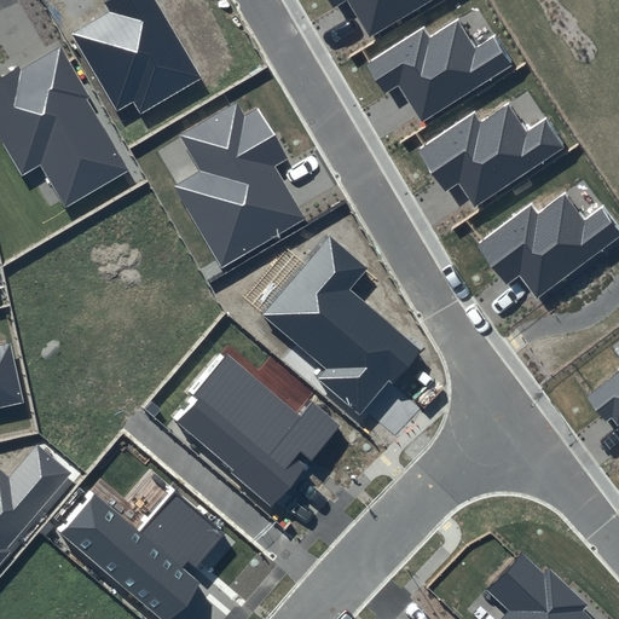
[(155,0),(108,0),(104,3),(110,12),(73,35),(117,113),(133,102),(140,115),(201,79),(155,0)]
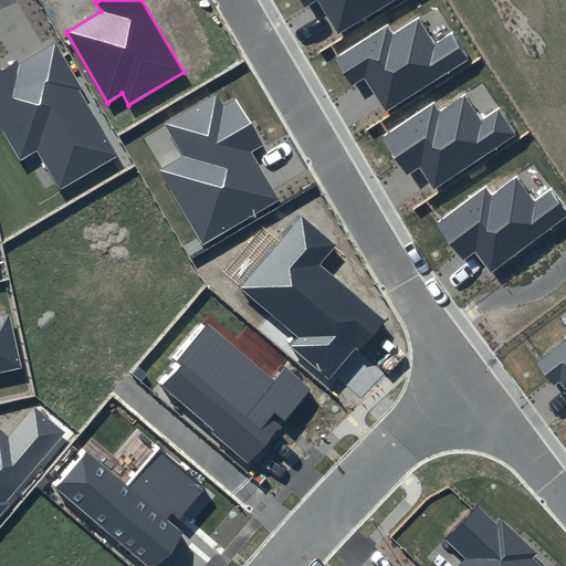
[(301,0),(313,19),(325,11),(338,34),(397,0),(301,0)]
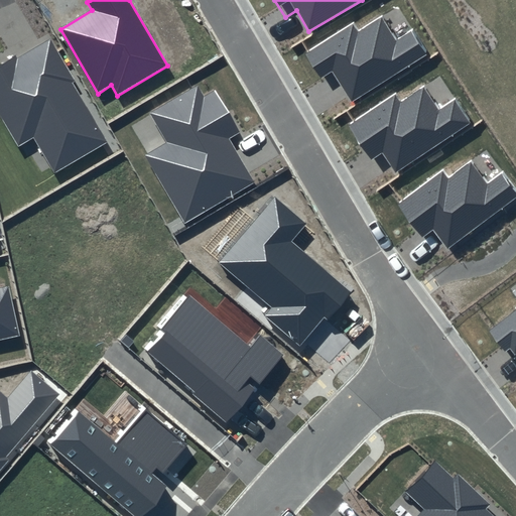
[(355,21),(306,51),(330,87),(340,80),(353,101),(431,50),(415,26),(399,37),(384,14),(361,29),(355,21)]
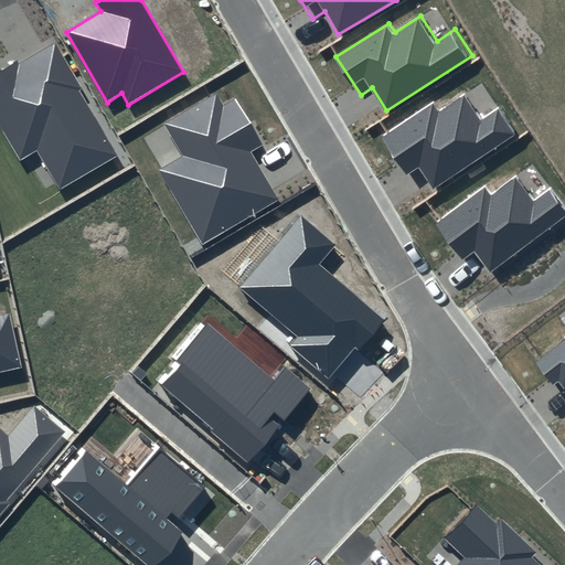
[(54,42),(0,73),(0,126),(20,161),(35,151),(59,191),(119,155),(54,42)]
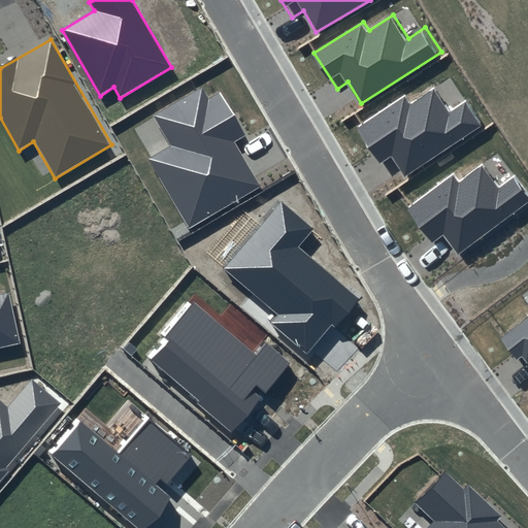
[(169,145),(147,159),(189,229),(261,187),(234,142),(245,136),(219,92),(208,99),(201,87),(154,116),(169,145)]
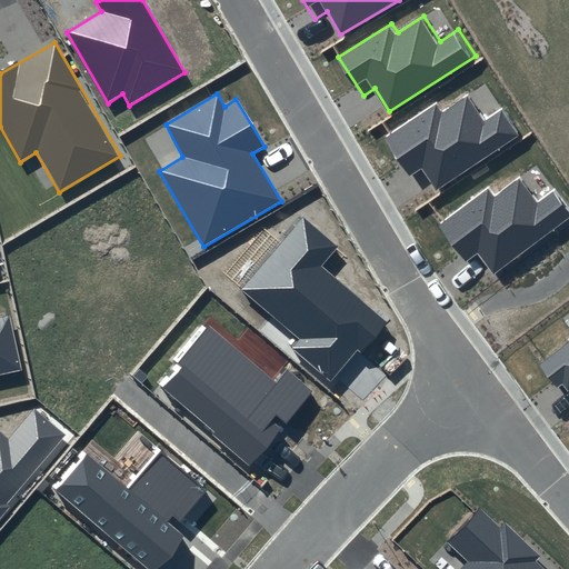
[(437,103),(383,138),(409,177),(420,168),(435,191),(521,137),(503,110),(486,121),(469,97),(443,113),(437,103)]
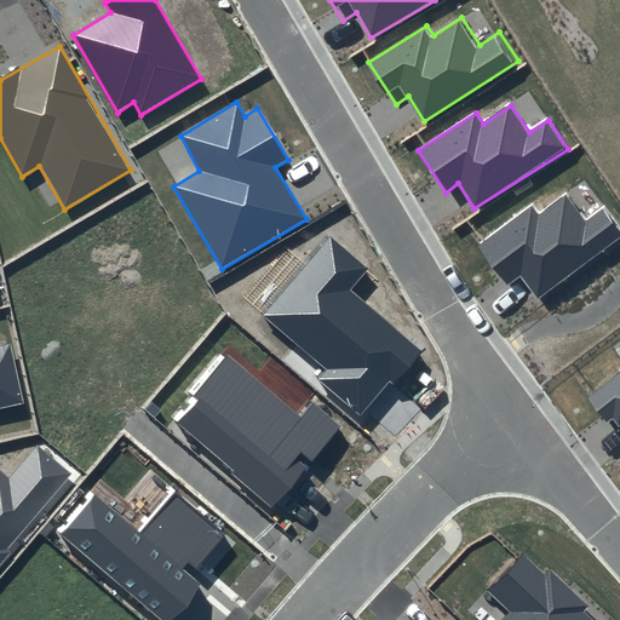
[(532,206),(477,248),(509,287),(521,277),(538,300),(619,237),(619,224),(604,206),(586,220),(566,195),(540,216),(532,206)]
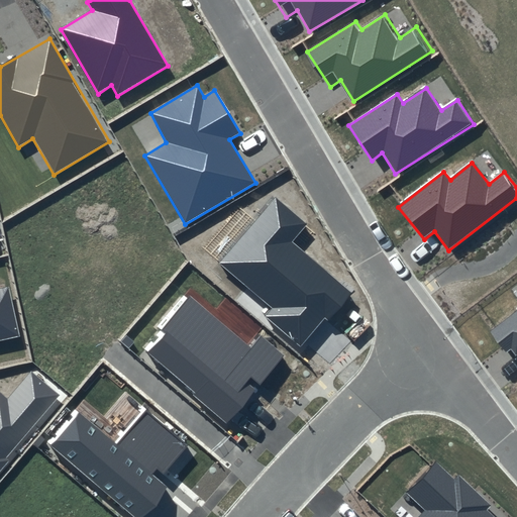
[(306,223),(276,197),(219,264),(273,308),(266,316),(302,348),(349,292),(290,241),(306,223)]
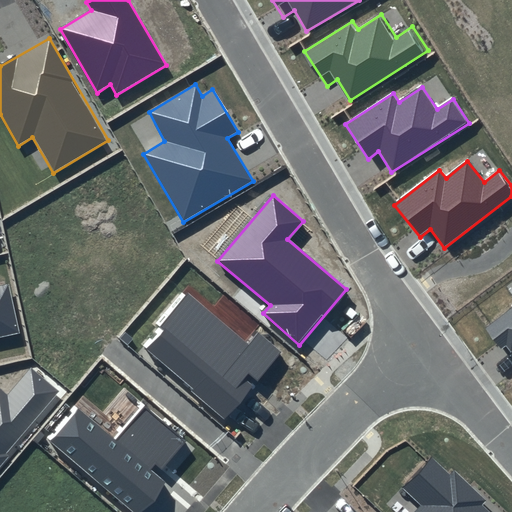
[(0,336),(20,333),(9,283),(0,285),(0,336)]
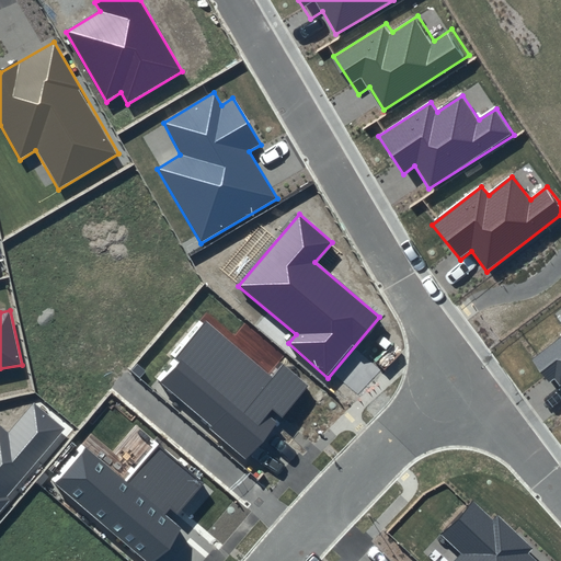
[(271,376),(206,322),(156,378),(248,458),(308,386),(282,364),(271,376)]
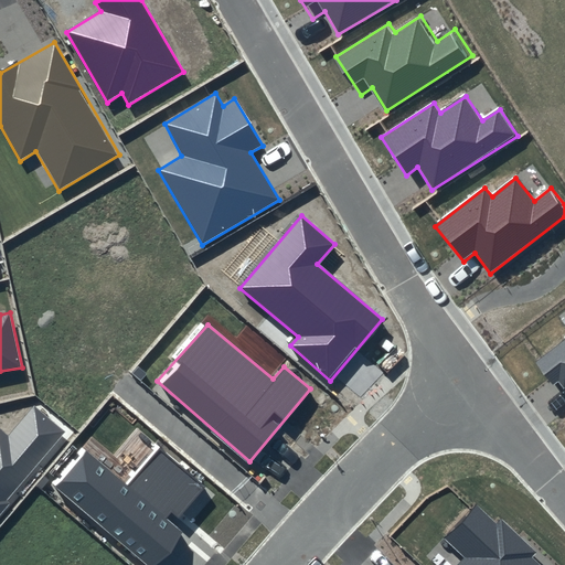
[(564,340),(536,362),(560,392),(564,387),(564,340)]
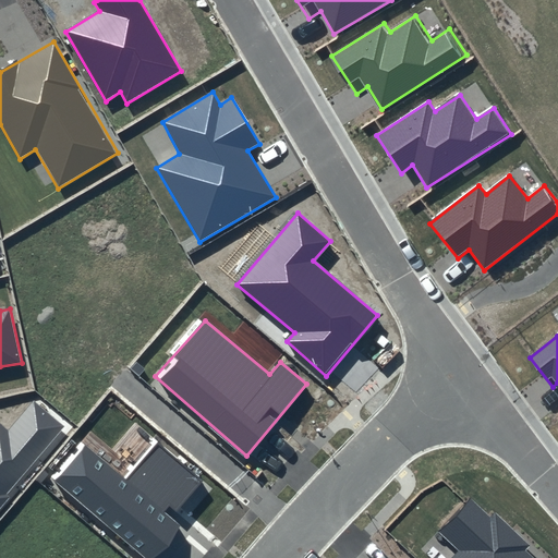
[(0,507),(67,428),(33,402),(8,432),(0,425),(0,507)]
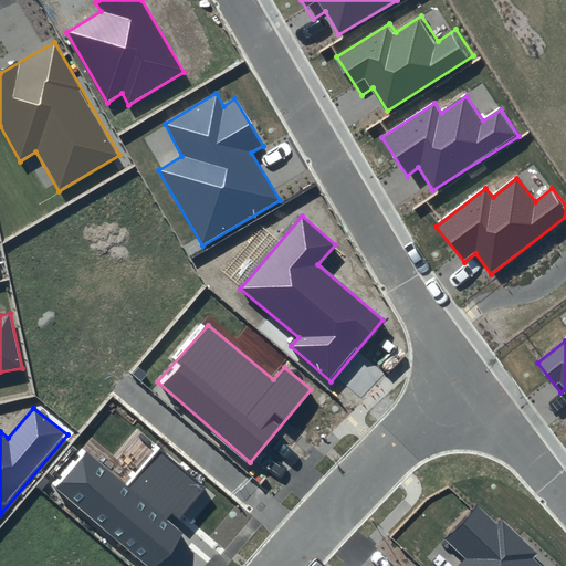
[(84,450),(52,484),(148,565),(154,565),(182,534),(173,525),(207,489),(159,448),(127,485),(84,450)]
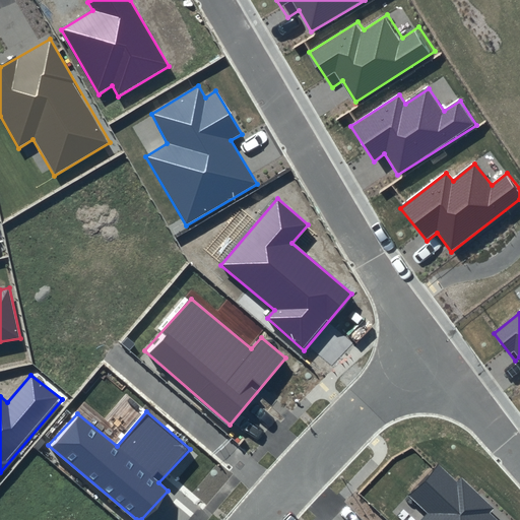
[(427,514),(420,519),(499,519),(439,464),(408,496),(427,514)]
